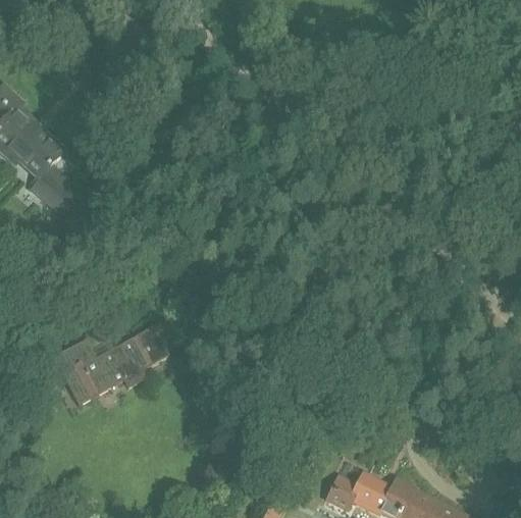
[(0,102),(11,112),(0,123),(0,149),(14,162),(17,159),(37,176),(29,186),(62,216),(73,204),(87,215),(101,200),(87,187),(82,193),(51,164),(64,149),(43,131),(42,132),(16,108),(22,101),(3,83),(0,86),(0,102)]
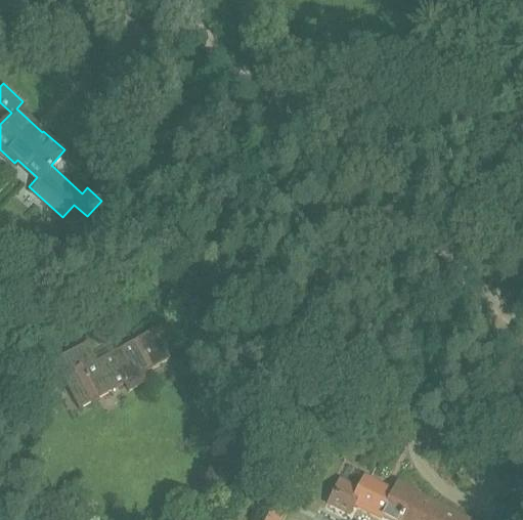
[(60,374),(78,404),(124,380),(128,389),(147,379),(143,370),(168,356),(153,328),(95,358),(85,340),(49,359),(57,376),(60,374)]
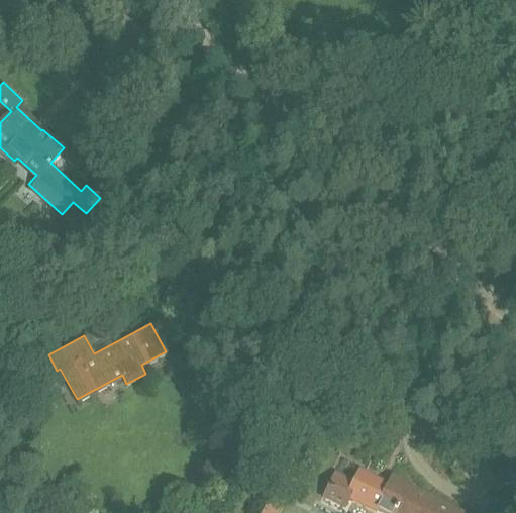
[(467,512),(451,505),(450,507),(411,487),(413,484),(396,475),(391,485),(358,468),(353,478),(334,468),(321,495),(344,507),(350,498),(375,511),(376,510),(382,512),(467,512)]
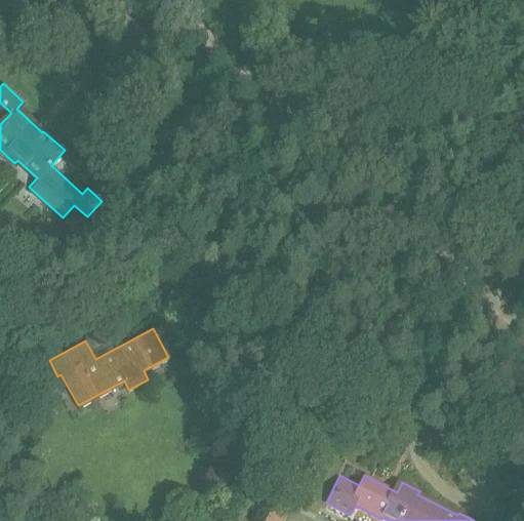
[(271,506),(263,520),(282,520),(286,513),(271,506)]
